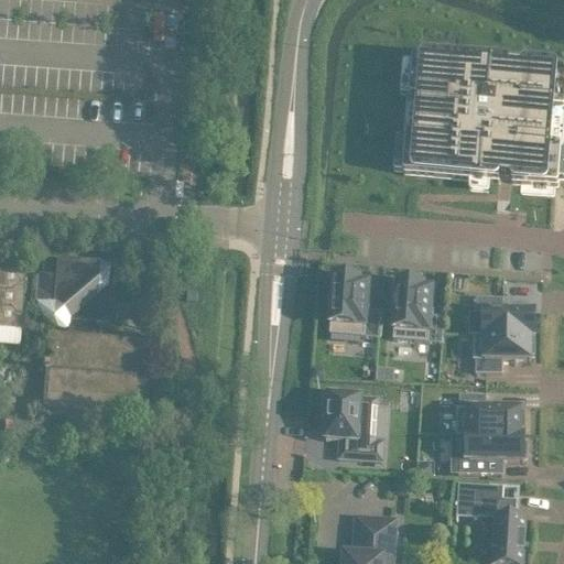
[(403,137),(401,171),(401,172),(401,173),(402,173),(467,180),(488,181),(497,182),(498,182),(498,181),(499,180),(499,177),(509,179),(509,181),(509,182),(510,183),(519,184),(553,186),(554,186),(555,186),(556,185),(557,184),(560,150),(560,149),(560,148),(559,148),(559,147),(557,147),(556,147),(548,147),(551,109),(560,110),(561,110),(562,110),(562,109),(563,109),(563,108),(563,107),(563,99),(563,69),(563,71),(521,66),(520,66),(519,66),(519,67),(518,67),(518,68),(509,68),(509,67),(508,66),(507,65),(498,65),(477,63),(413,57),(412,57),(411,57),(411,58),(411,60),(410,60),(408,94),(408,95),(408,96),(409,97),(418,98),(415,134),(405,134),(404,134),(404,136),(403,136),(403,137)]
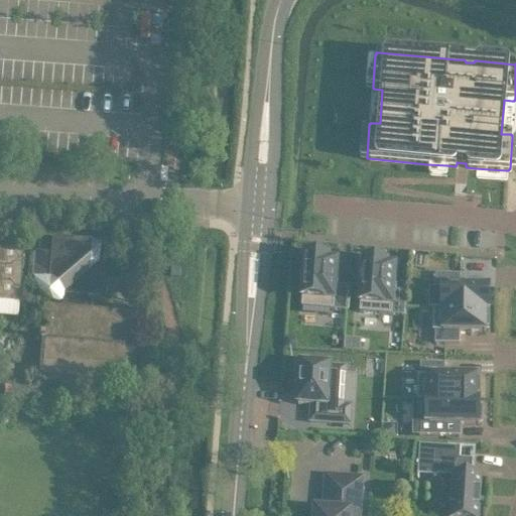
[(30,274),(31,278),(33,282),(37,289),(44,295),(52,299),(60,300),(85,302),(85,294),(99,295),(102,263),(88,262),(90,239),(49,236),(48,251),(26,250),(24,273),(30,274)]
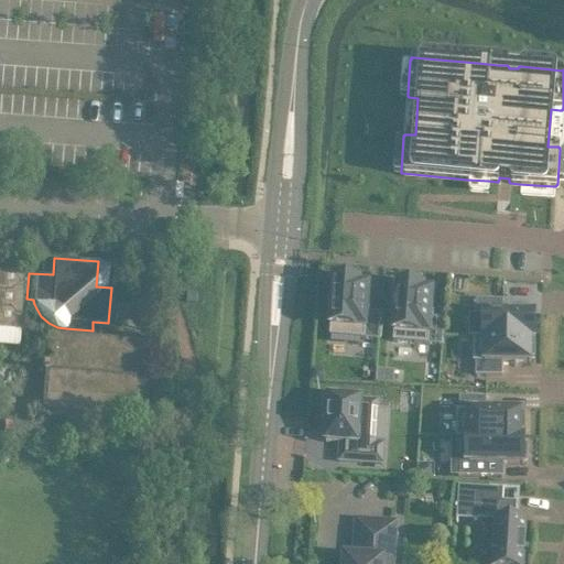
[(0,324),(18,325),(22,270),(0,267),(0,324)]
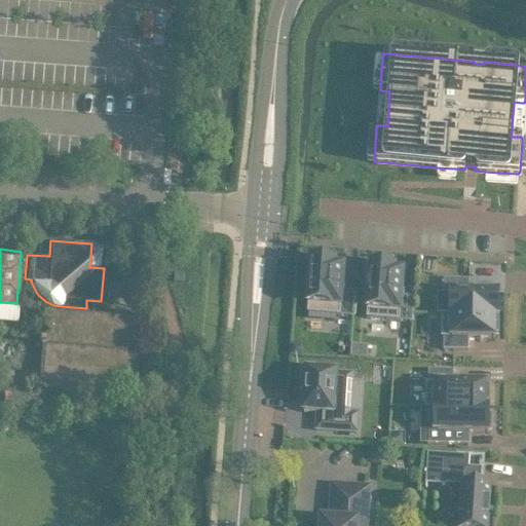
[(306,272),(305,286),(307,286),(305,310),(350,314),(352,290),(340,289),(342,263),(334,263),(334,260),(332,259),(332,256),(312,254),(312,258),(309,258),(308,273),(306,272)]
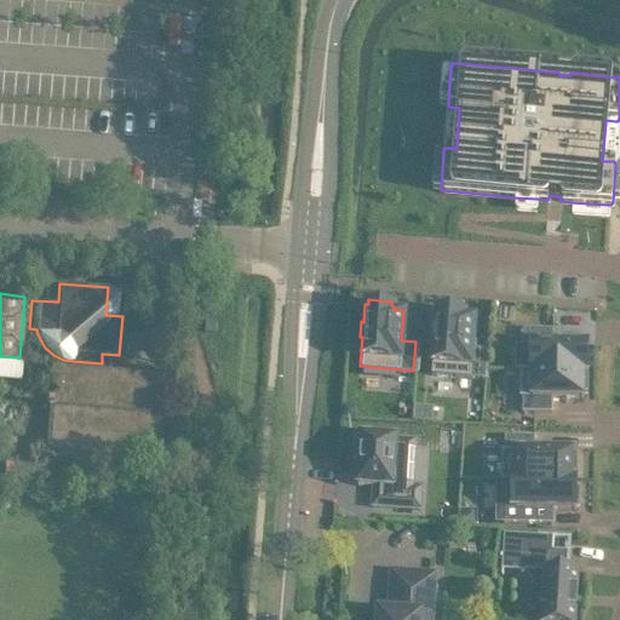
[(430,372),(469,375),(483,377),(486,348),(471,346),(474,317),(464,316),(464,313),(461,311),(461,308),(449,306),(438,305),(437,310),(435,310),(430,372)]
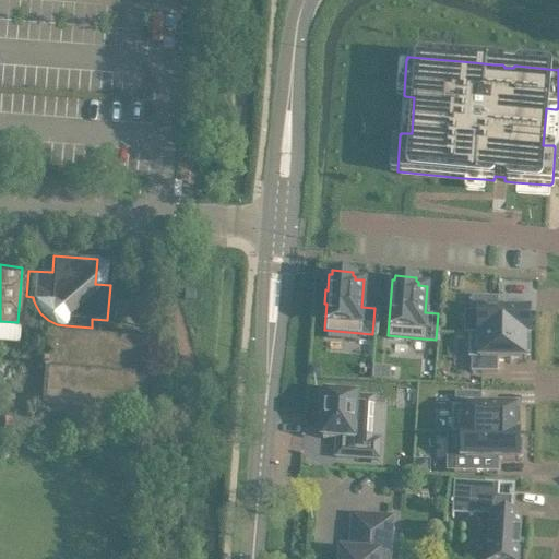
[(478,309),(478,331),(527,332),(528,308),(497,308),(497,295),(471,295),(471,309),(478,309)]
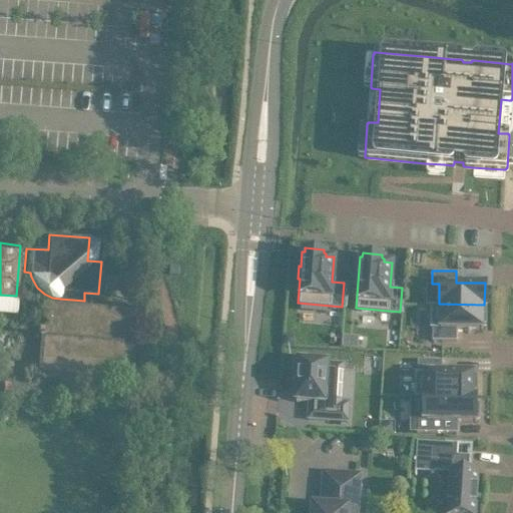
[(133,310),(91,306),(43,303),(41,332),(37,332),(36,336),(38,336),(35,376),(129,384),(132,344),(130,344),(133,310)]
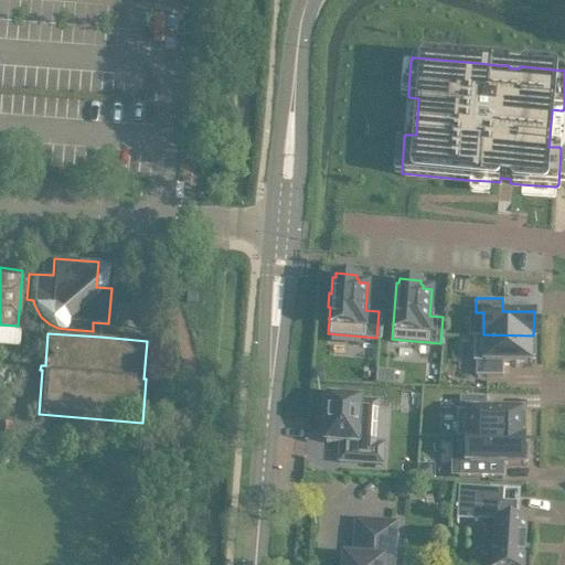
[(533,354),(533,336),(483,334),(472,334),(472,360),(475,360),(475,373),(501,373),(501,361),(530,361),(531,354),(533,354)]
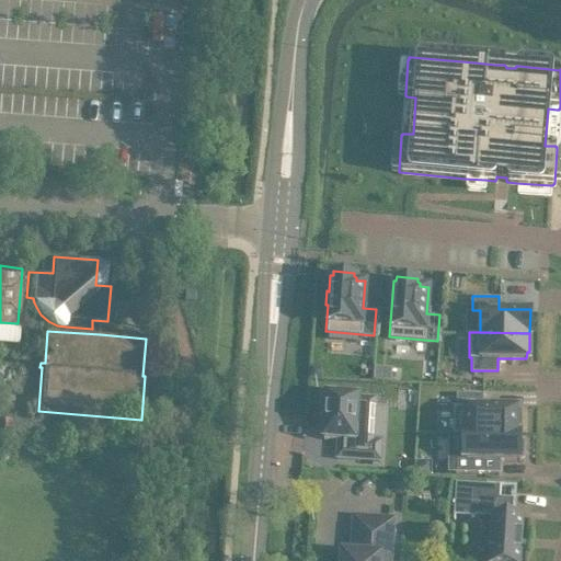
[(373,365),(371,378),(389,379),(390,366),(373,365)]
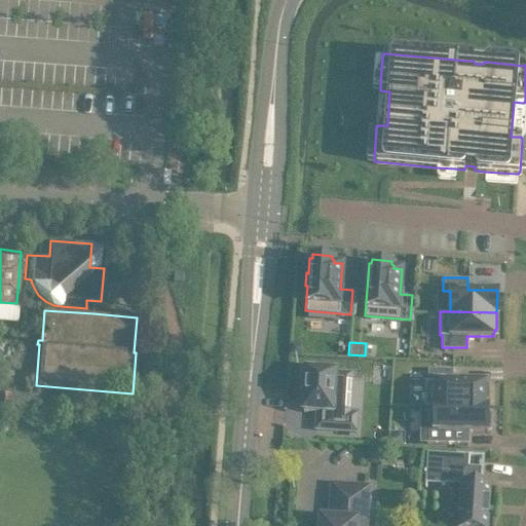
[(290,353),(299,353),(299,347),(297,344),(291,344),(290,353)]
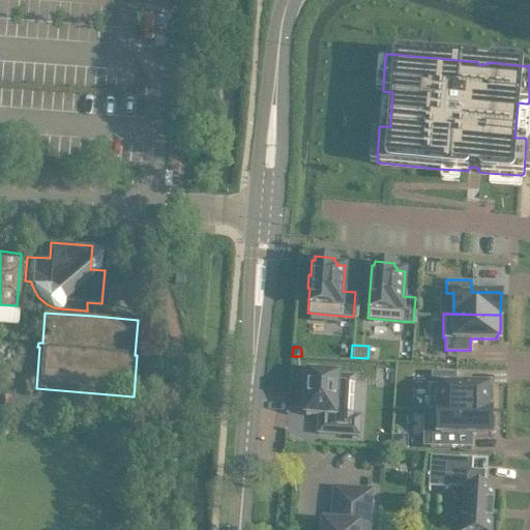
[(305,391),(304,412),(334,414),(337,373),(306,371),(306,375),(302,375),(301,391),(305,391)]
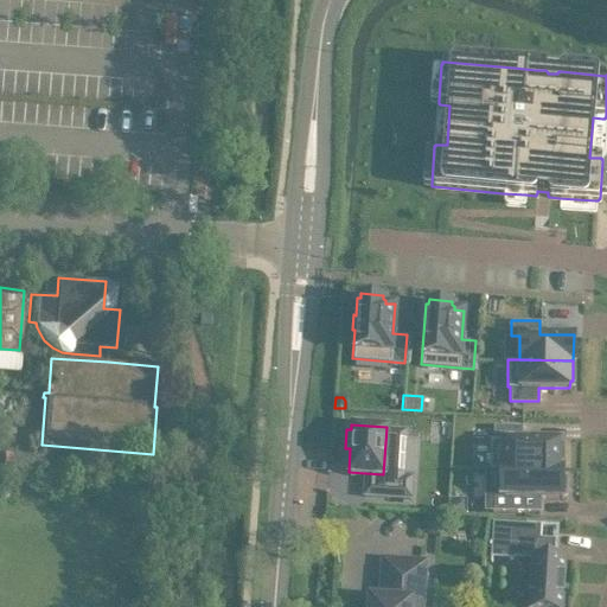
[(490,439),(489,468),(500,468),(500,466),(560,467),(560,464),(560,461),(563,461),(563,445),(563,442),(560,442),(560,440),(532,440),(526,440),(521,439),(521,425),(492,425),(492,439),(490,439)]
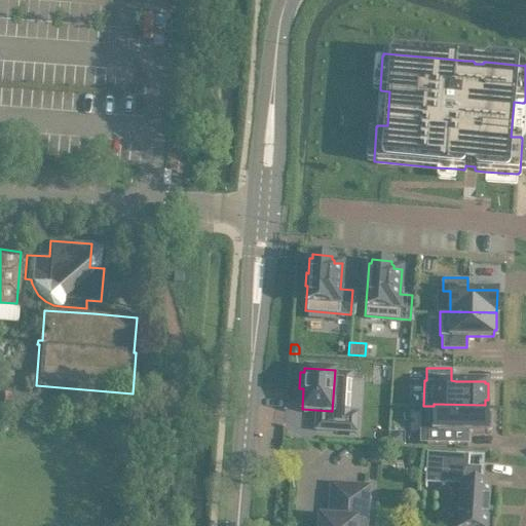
[(419,406),(419,427),(425,427),(425,436),(425,442),(450,442),(450,429),(455,429),(460,429),(487,430),(487,427),(489,427),(490,412),(487,412),(488,405),(485,405),(434,404),(434,406),(423,406),(419,406)]
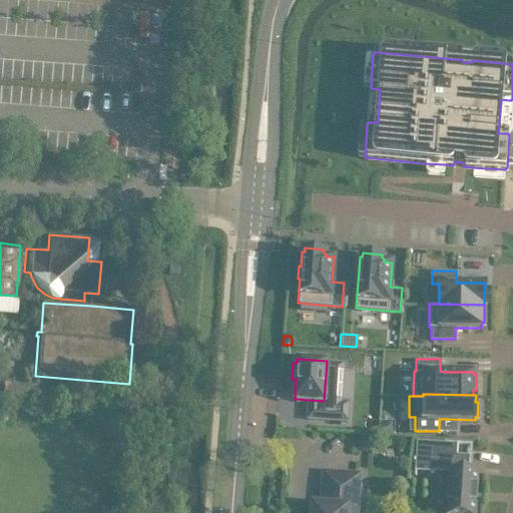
[(397,420),(381,420),(381,432),(397,432),(397,420)]
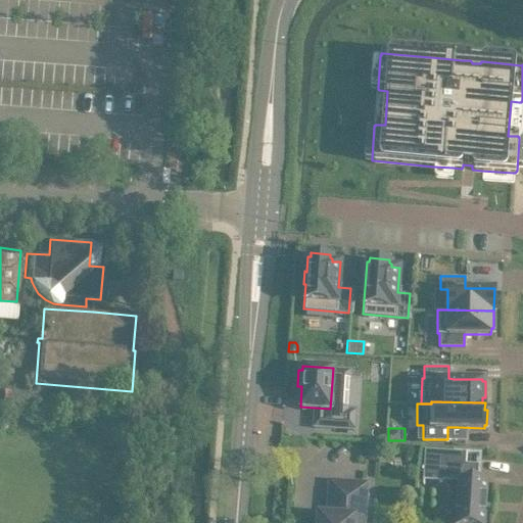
[(423,448),(422,474),(443,476),(443,479),(457,480),(454,522),(484,522),(487,480),(475,479),(476,463),(464,463),(465,450),(423,448)]
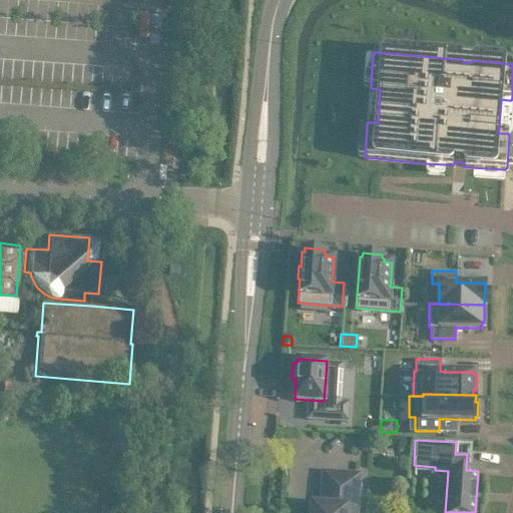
[(320,505),(313,505),(313,504),(312,504),(312,507),(308,507),(307,512),(345,512),(346,509),(354,509),(357,474),(322,472),(320,505)]
